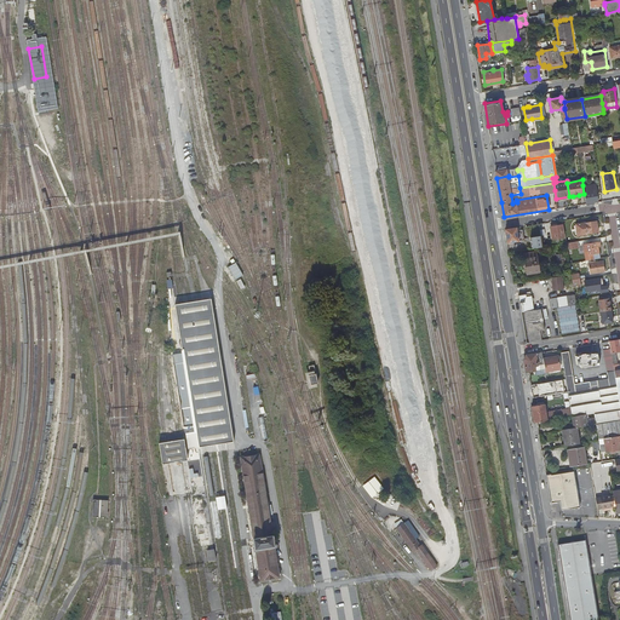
[(522,196),(555,190),(554,183),(520,188),(522,196)]
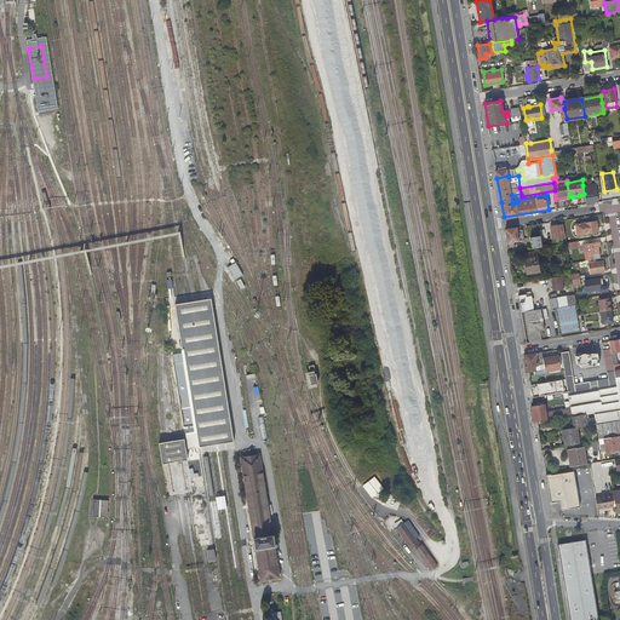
[(583,185),(584,194),(586,204),(598,201),(596,183),(583,185)]
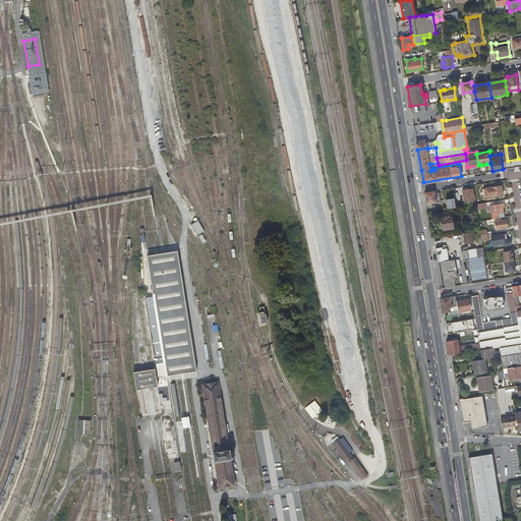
[(502,184),(483,187),(484,197),(503,194),(502,184)]
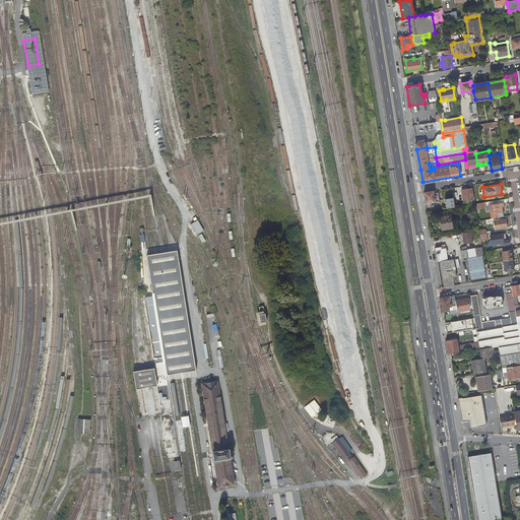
[(473,197),(471,188),(462,189),(463,199),(473,197)]
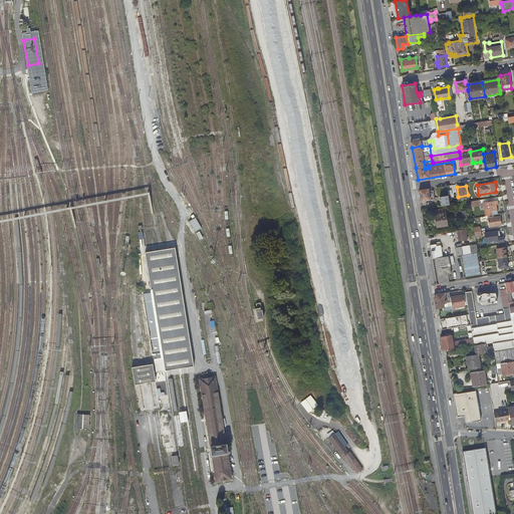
[(428,188),(419,189),(421,201),(434,199),(433,191),(429,192),(428,188)]
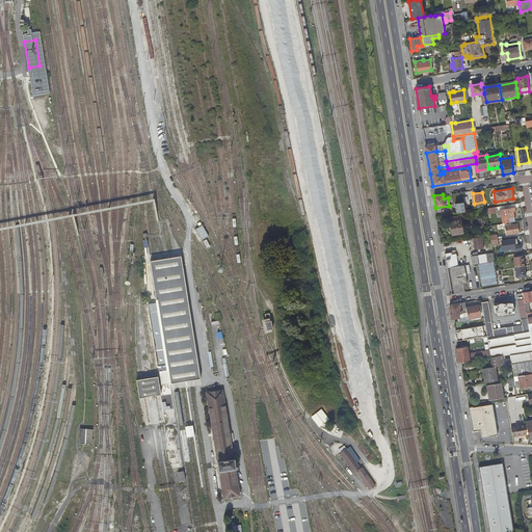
[(454,203),(456,213),(466,211),(463,202),(454,203)]
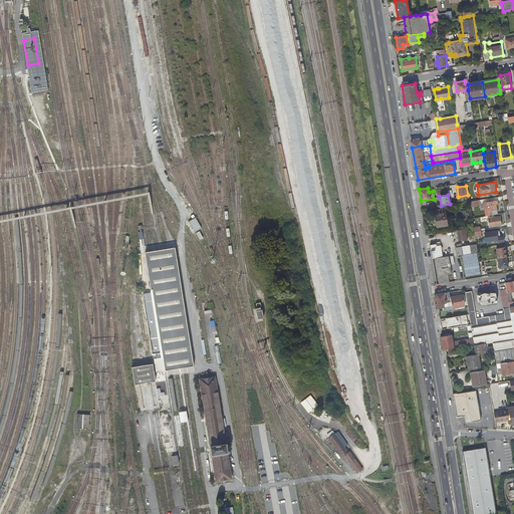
[(486,209),(487,215),(493,214),(492,210),(497,209),(496,204),(498,203),(497,200),(487,201),(488,209),(486,209)]
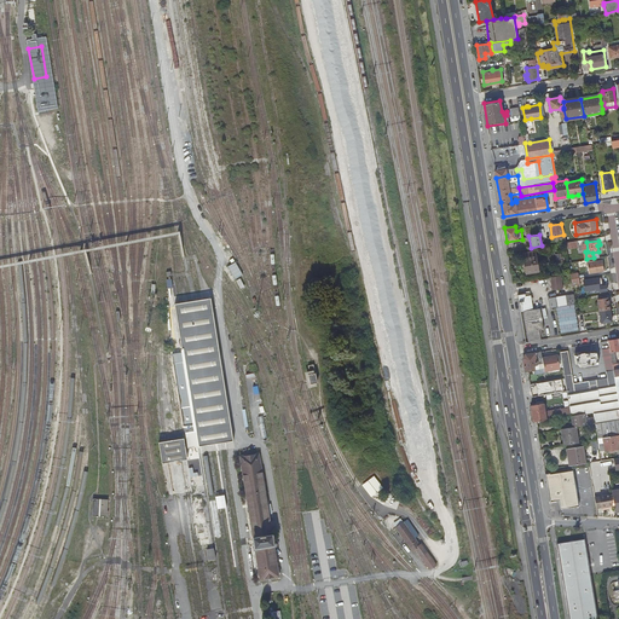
[(541,271),(539,271),(536,249),(521,252),(524,261),(520,261),(522,276),(541,273),(541,271)]
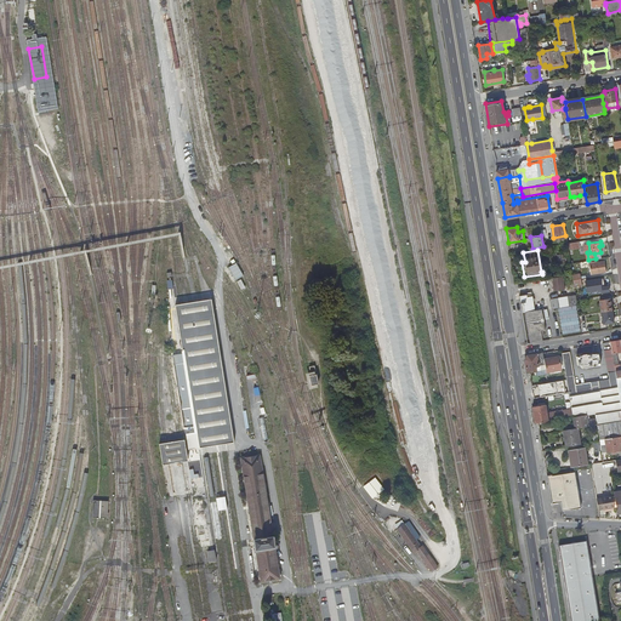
[(604,261),(590,263),(591,273),(607,271),(604,261)]
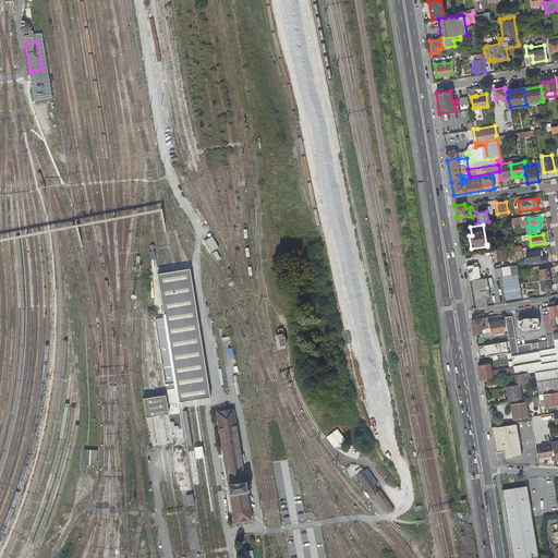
[(206,240),(211,252),(220,247),(214,237),(206,240)]
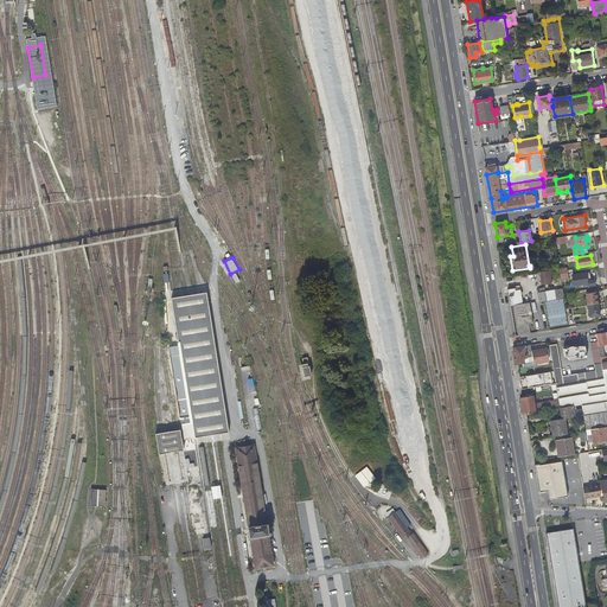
[(553,281),(550,269),(540,270),(542,283),(553,281)]
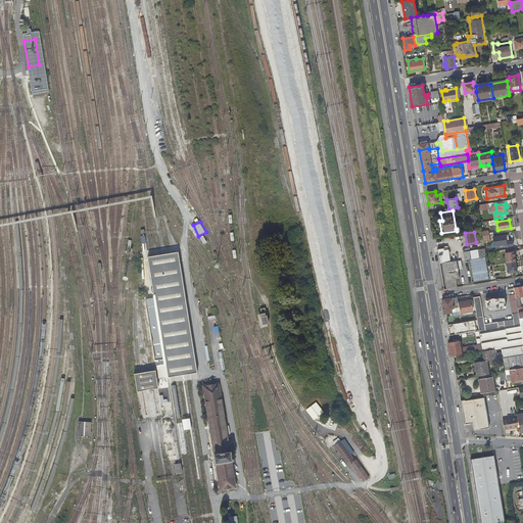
[(505,234),(493,236),(494,245),(503,244),(504,246),(513,245),(513,240),(506,241),(505,234)]
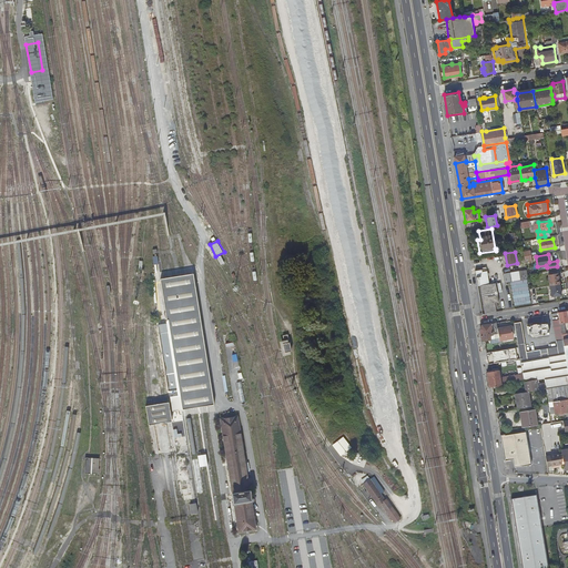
[(480,276),(482,284),(487,313),(498,311),(497,302),(501,301),(498,282),(492,283),(488,267),(477,269),(478,276),(480,276)]
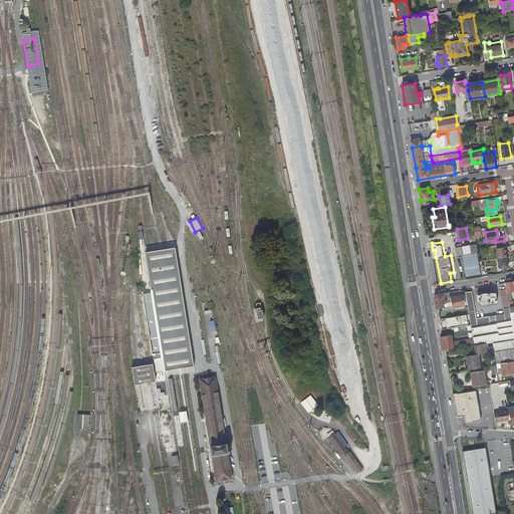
[(458,254),(478,251),(477,247),(476,243),(456,247),(458,254)]
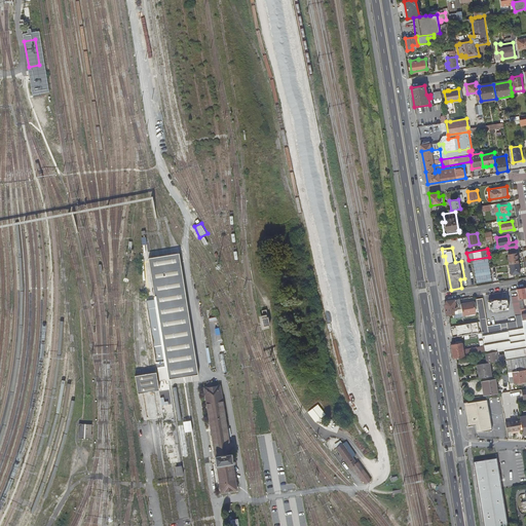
[(508,254),(509,264),(519,262),(517,253),(508,254)]
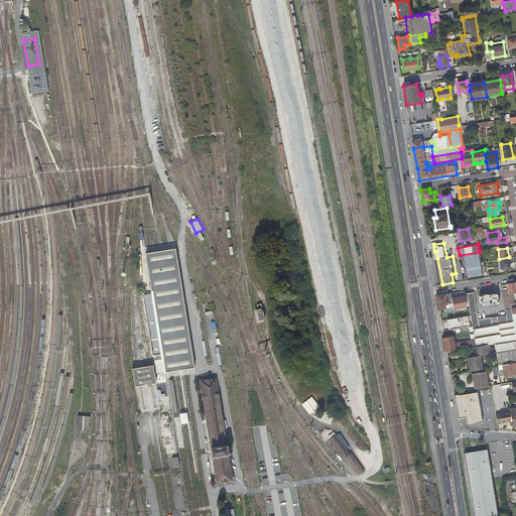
[(162,371),(192,367),(175,249),(145,254),(152,303),(157,340),(162,371)]
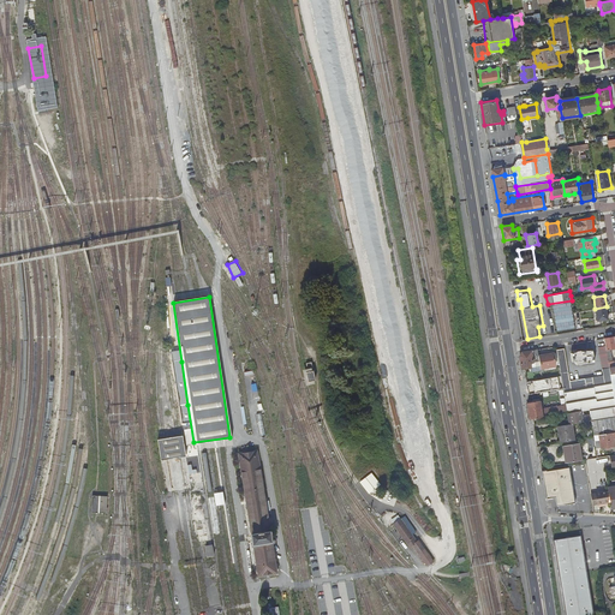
[(608,320),(607,306),(595,309),(597,321),(608,320)]
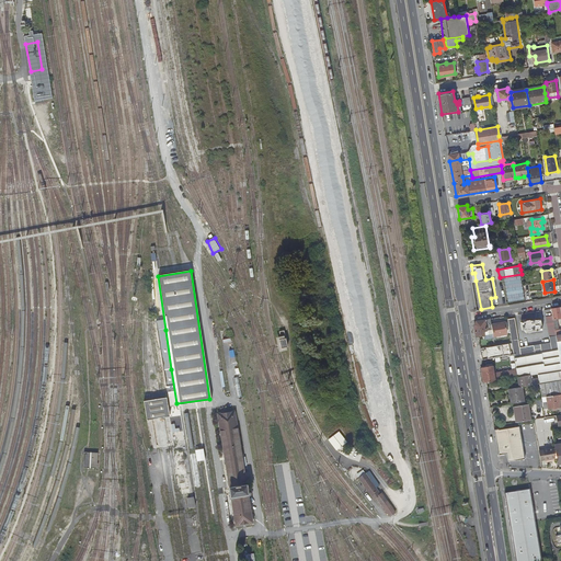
[(560,306),(551,308),(552,315),(556,334),(557,341),(560,340),(560,306)]
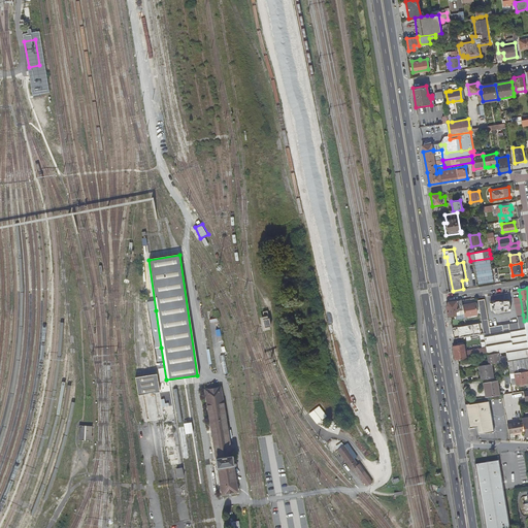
[(523,315),(520,296),(514,297),(517,316),(519,316),(523,315)]
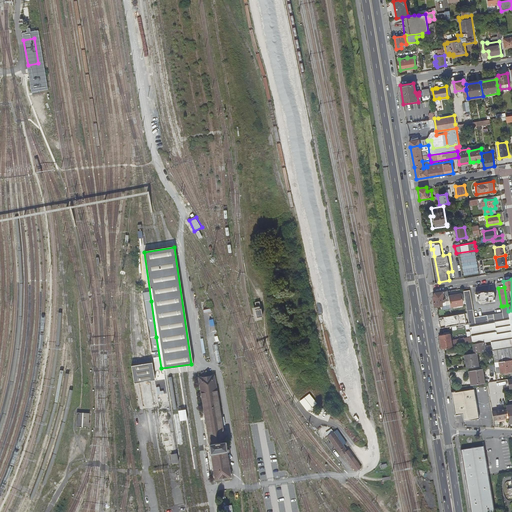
[(467,312),(468,319),(469,322),(469,324),(475,323),(474,316),(470,289),(463,290),(467,312)]
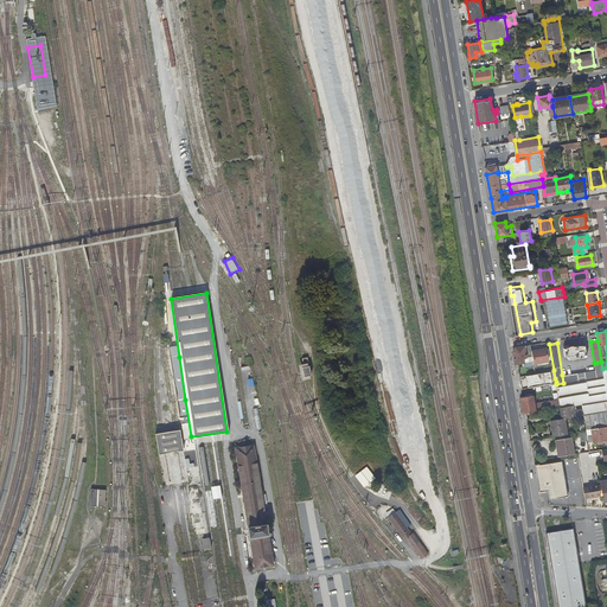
[(585,343),(563,345),(564,353),(568,353),(568,357),(586,355),(585,343)]
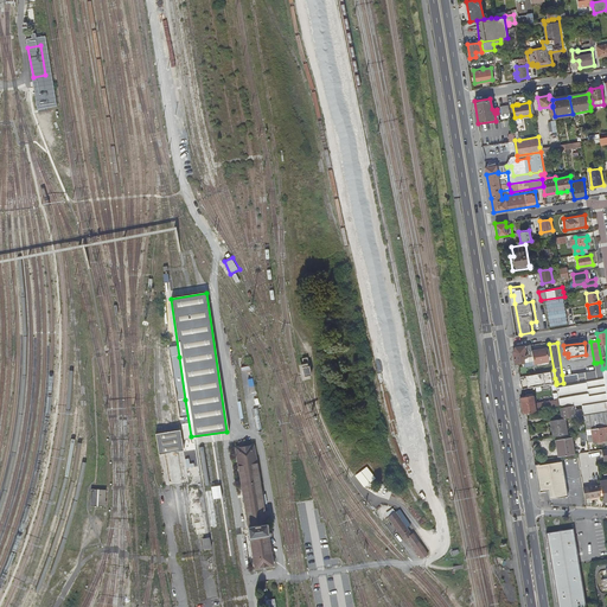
[(524,356),(532,353),(531,350),(530,344),(515,346),(512,350),(515,362),(517,362),(524,360),(524,356)]
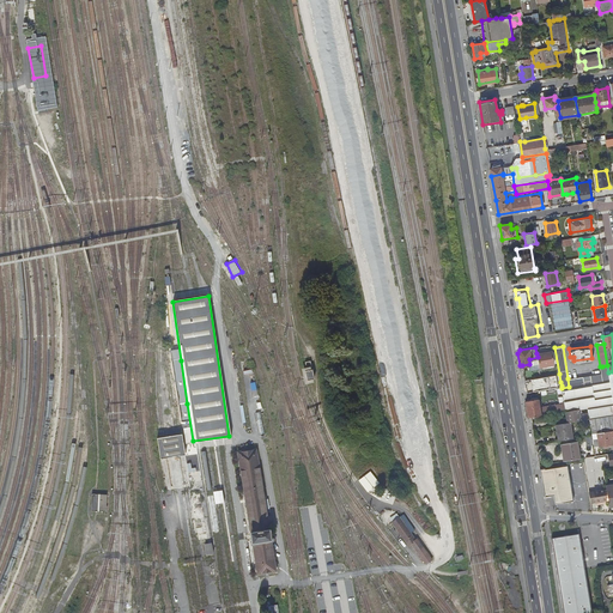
[(536,353),(538,357),(539,366),(554,364),(552,351),(536,353)]
